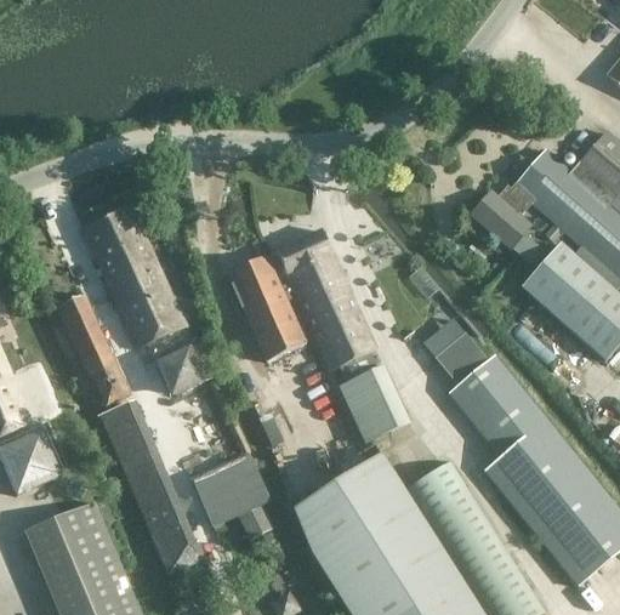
[(619,85),(619,55),(606,73),(619,85)]
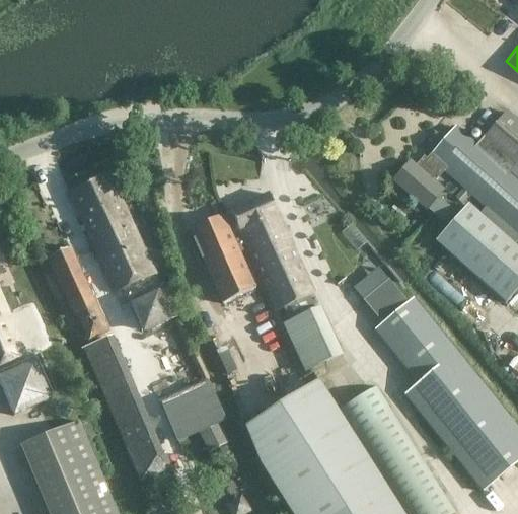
[(517,231),(517,120),(504,108),(475,141),(453,122),(425,154),(423,152),(414,162),(409,158),(392,176),(440,218),(451,205),(437,193),(442,188),(432,179),(445,167),(517,231)]
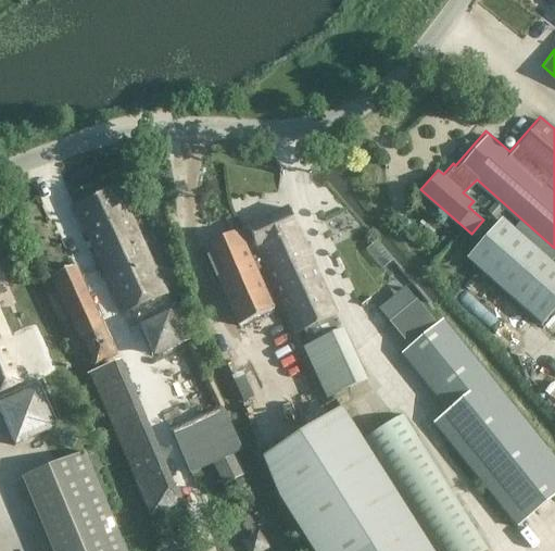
[(171,290),(153,257),(116,185),(72,203),(122,312),(171,290)]
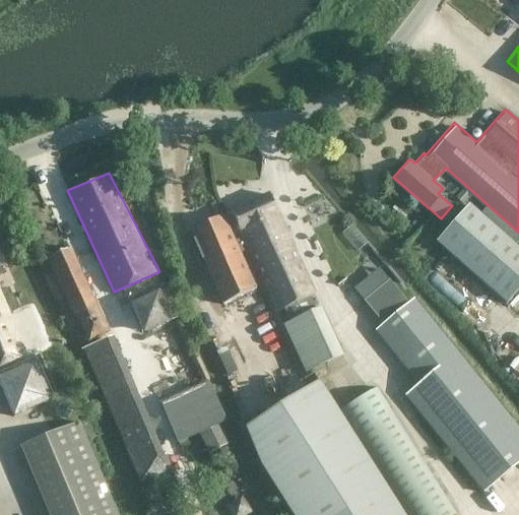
[(310,309),(303,295),(310,291),(267,191),(242,201),(242,202),(230,207),(230,208),(225,210),(240,240),(244,249),(249,248),(277,308),(284,304),(292,319),(284,322),(308,368),(339,350),(316,305),(310,309)]
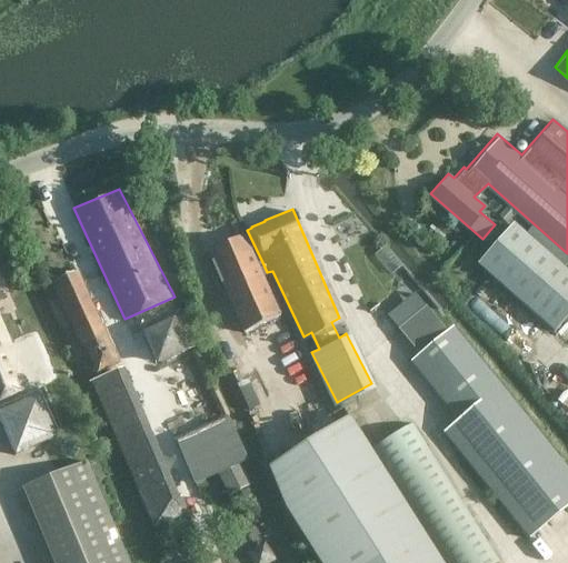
[(567,310),(567,268),(560,262),(515,221),(477,260),(552,327),(567,310)]
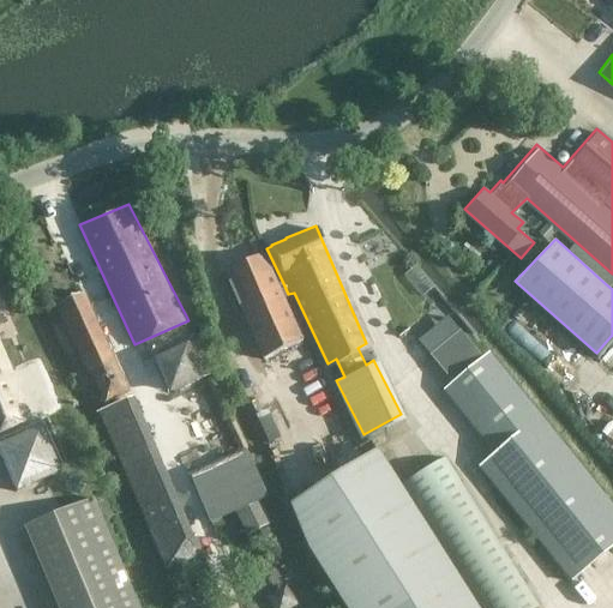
[(283,283),(266,248),(223,269),(262,356),(301,337),(282,294),(288,294),(283,283)]
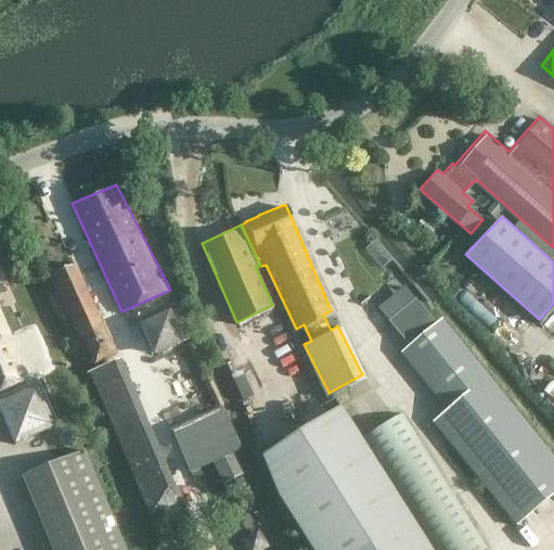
[(94,360),(116,350),(74,261),(50,272),(79,335),(82,334),(94,360)]
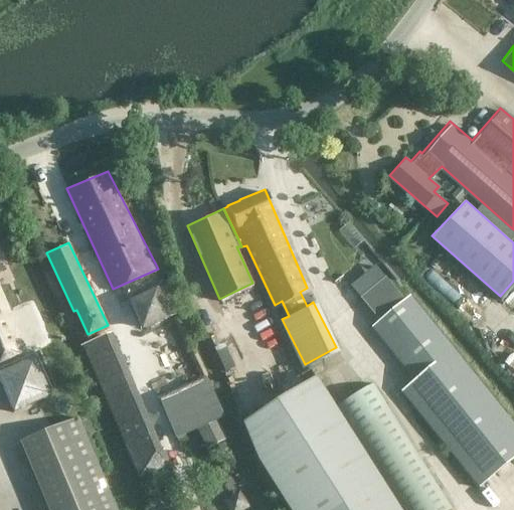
[(146,325),(178,310),(161,274),(131,288),(135,296),(133,297),(146,325)]
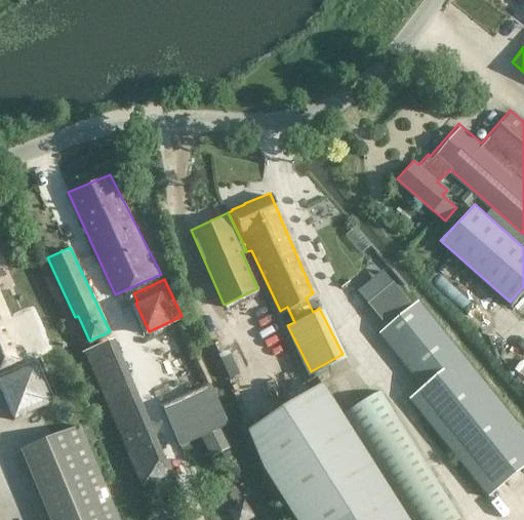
[(0,366),(27,355),(0,287),(0,366)]
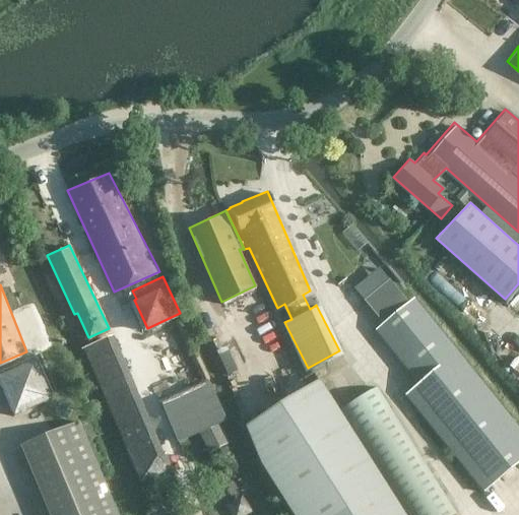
[(483,489),(518,459),(518,428),(412,297),(375,328),(417,381),(405,391),(483,489)]
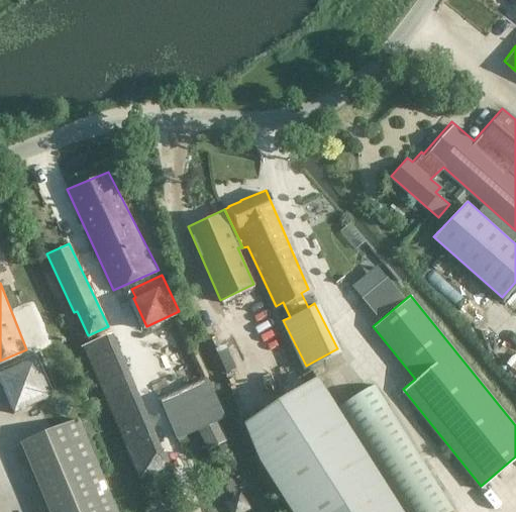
[(139,476),(171,463),(165,448),(156,452),(104,333),(82,343),(139,476)]
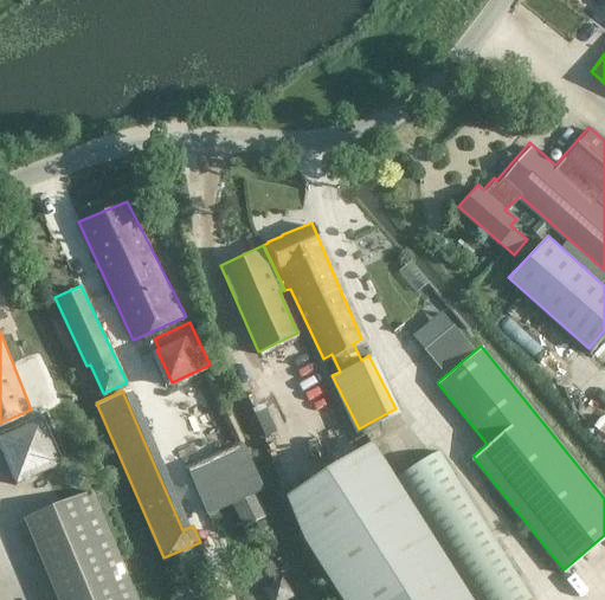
[(58,460),(38,418),(0,436),(0,447),(14,481),(58,460)]
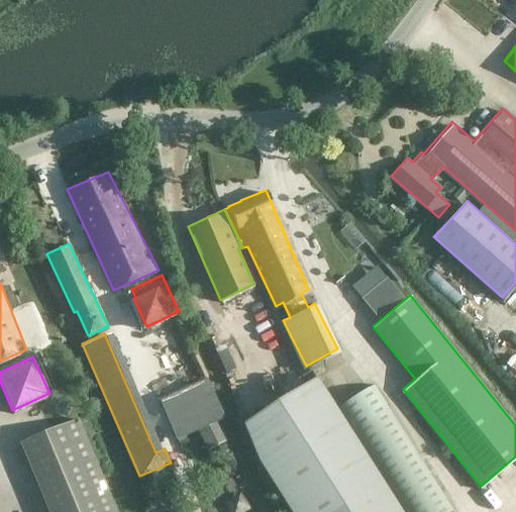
[(405,511),(337,404),(320,376),(245,422),(302,511),(405,511)]
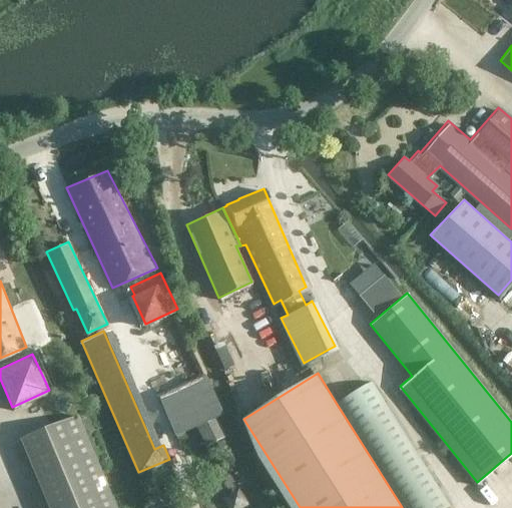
[(212,440),(225,434),(198,379),(177,389),(195,423),(201,420),(212,440)]
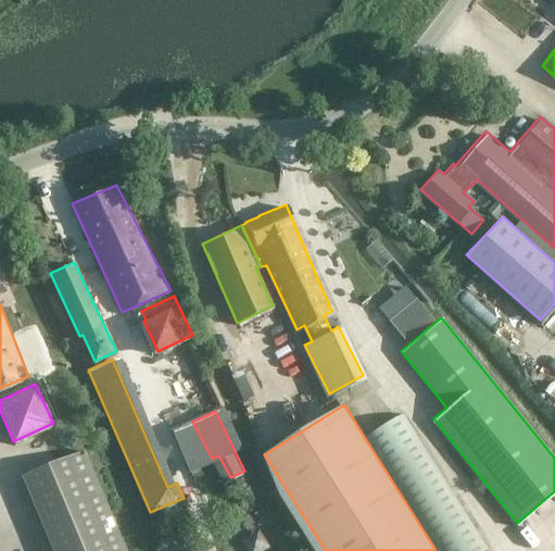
[(363,435),(436,550),(479,550),(487,547),(402,411),(363,435)]
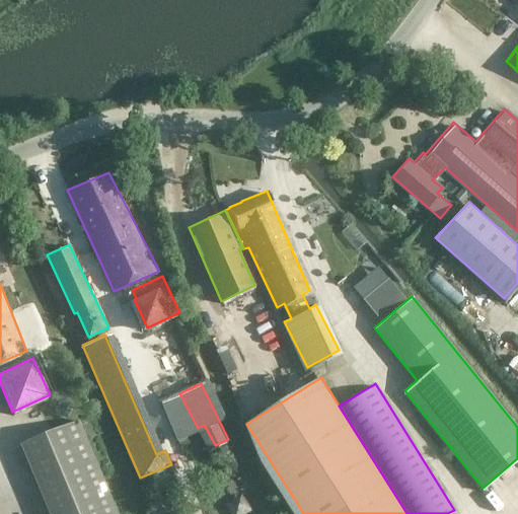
[(51,513),(118,513),(78,418),(20,442),(51,513)]
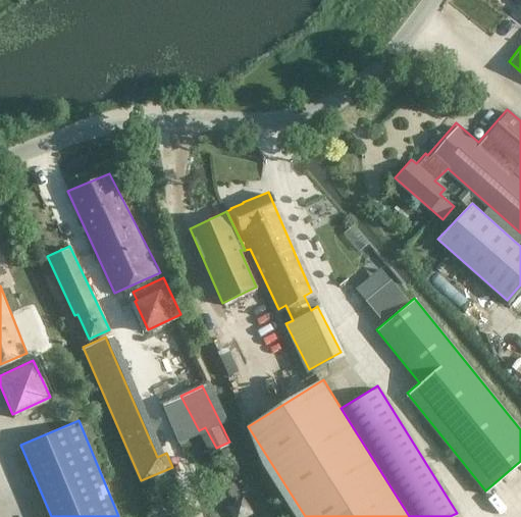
[(229,500),(235,516),(251,511),(247,496),(229,500)]
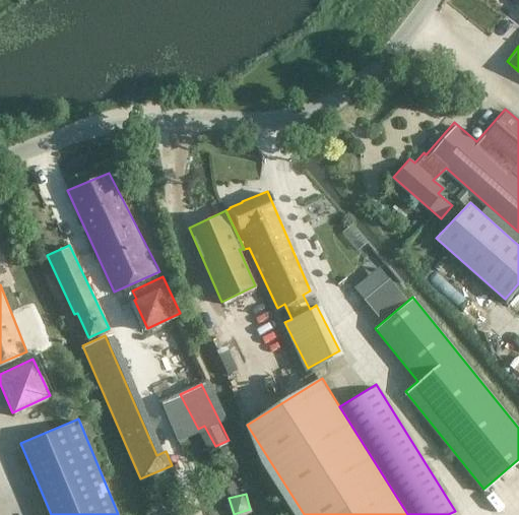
[(161,514),(181,514),(179,504),(159,509),(161,514)]
